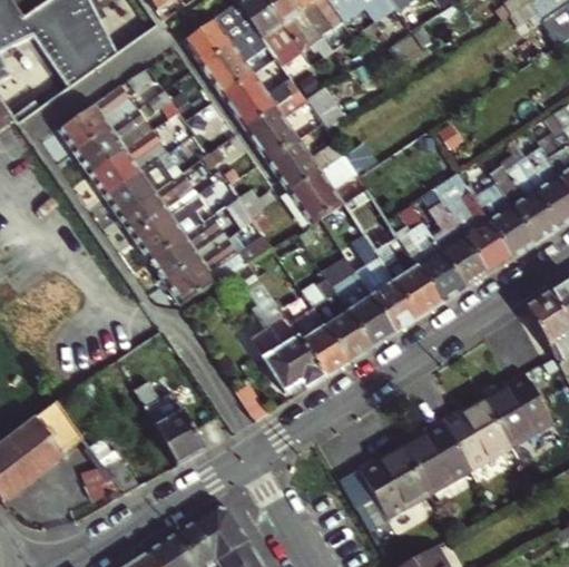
[(0,80),(10,76),(0,50),(36,35),(71,86),(119,51),(92,0),(45,0),(22,16),(11,0),(0,0),(0,80)]
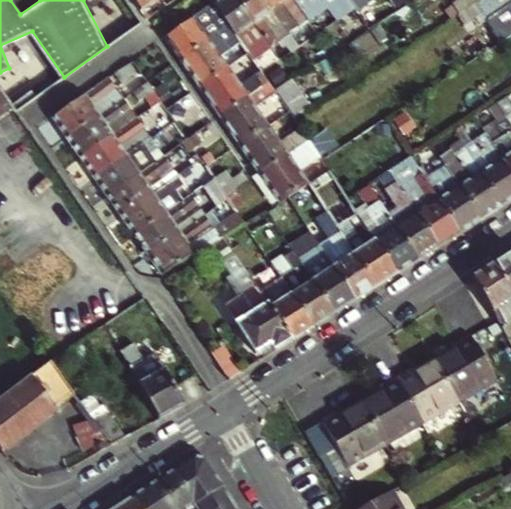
[(135,0),(141,9),(154,0),(135,0)]
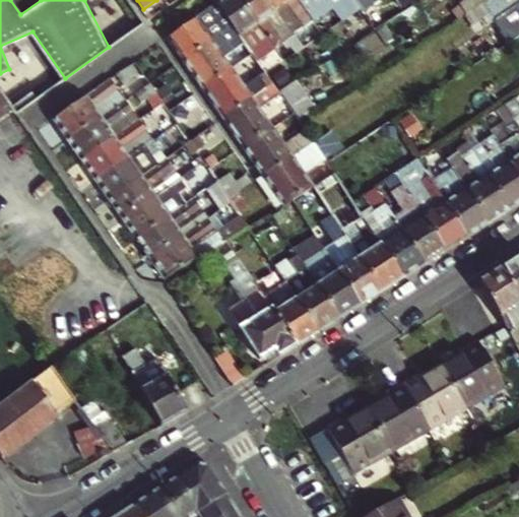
[(258,22),(242,0),(217,0),(215,1),(232,24),(240,36),(243,40),(252,53),(256,59),(274,47),(258,22)]
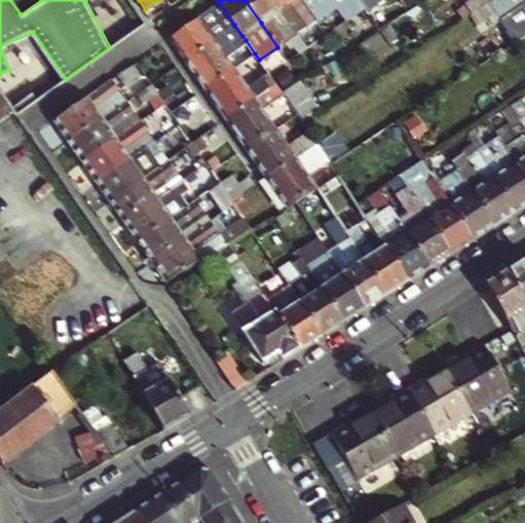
[(245,0),(261,23),(277,47),(288,40),(296,53),(306,47),(297,34),(280,10),(273,0),(245,0)]
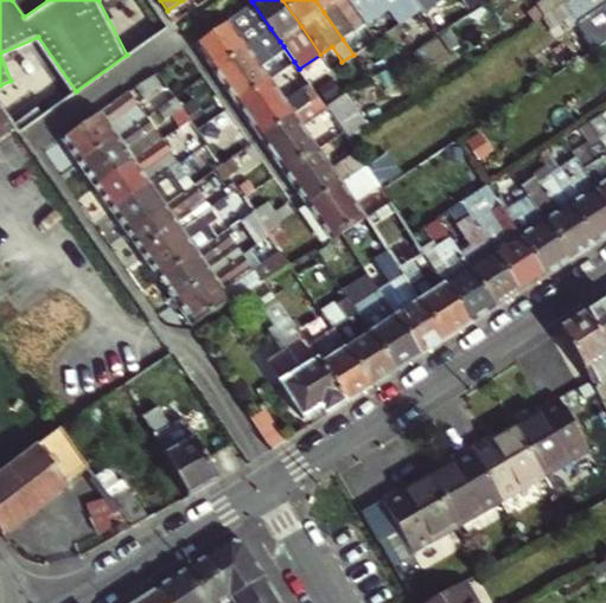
[(316,0),(324,12),(343,39),(365,24),(349,0),(316,0)]
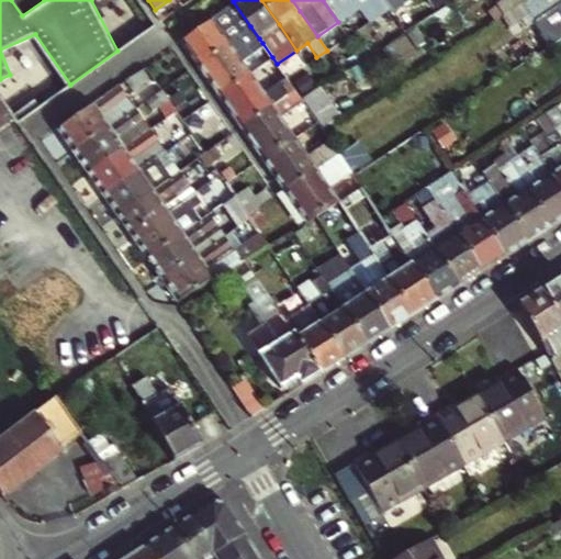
[(323,0),(338,22),(359,9),(352,0),(323,0)]
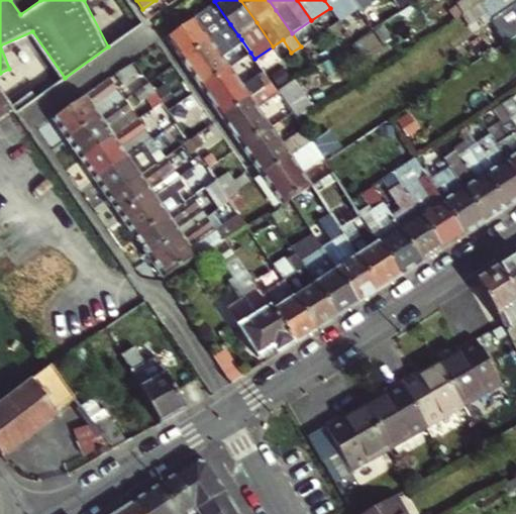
[(324,0),(330,8),(340,1),(341,0),(324,0)]
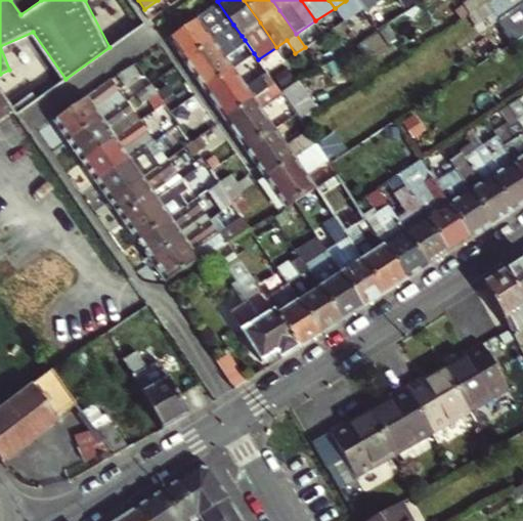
[(496,17),(521,0),(479,0),(478,1),(470,6),(460,13),(466,23),(484,11),(491,6),(493,9),(491,10),(496,17)]
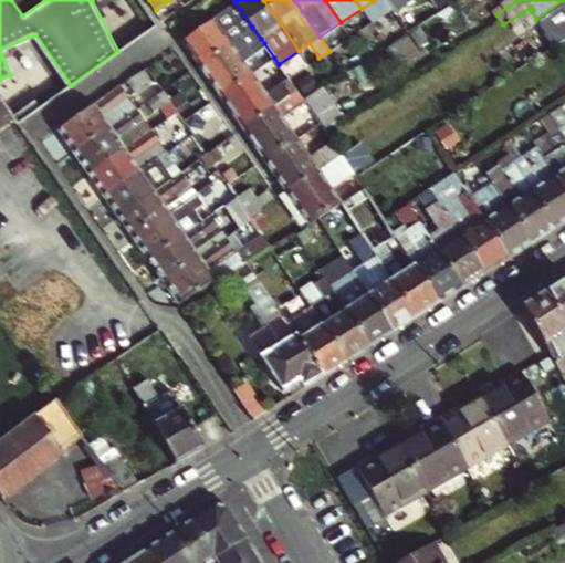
[(563,0),(536,19),(553,44),(564,35),(564,0),(563,0)]
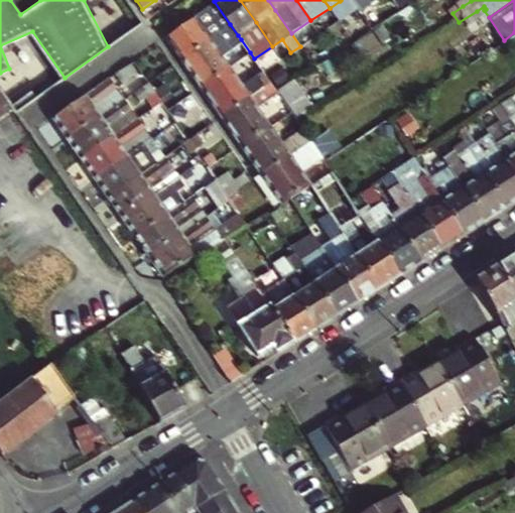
[(203,26),(195,15),(165,36),(181,58),(230,24),(214,1),(205,8),(212,20),(203,26)]
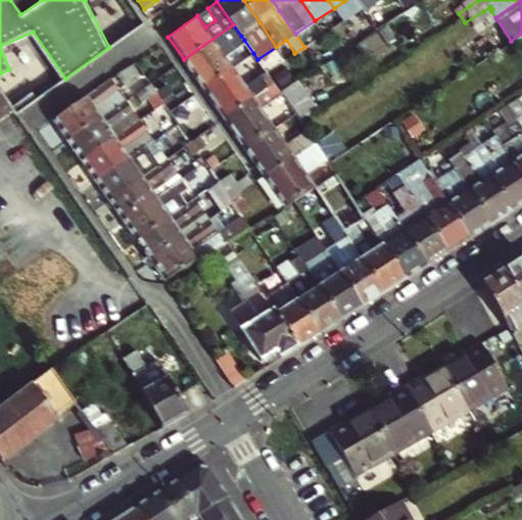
[(490,6),(483,11),(489,21),(495,17),(490,10),(492,9),(490,6)]
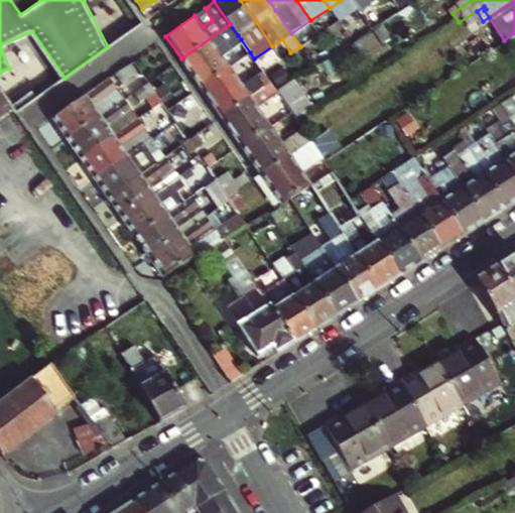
[(205,8),(195,15),(203,26),(212,20),(205,8)]
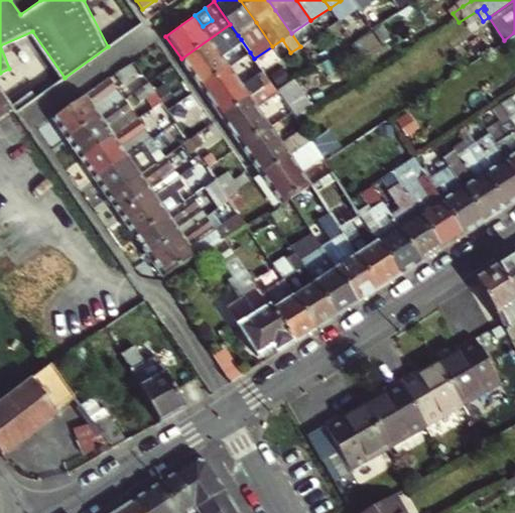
[(482,22),(464,34),(470,43),(488,31),(482,22)]
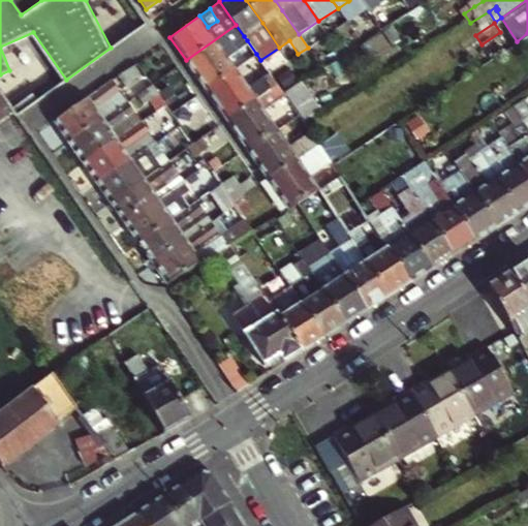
[(207,90),(237,68),(226,55),(247,40),(244,36),(236,25),(186,60),(207,90)]
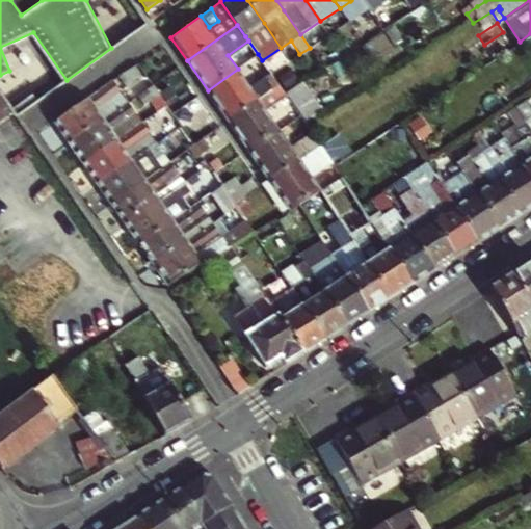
[(135,64),(120,75),(127,85),(141,75),(135,64)]
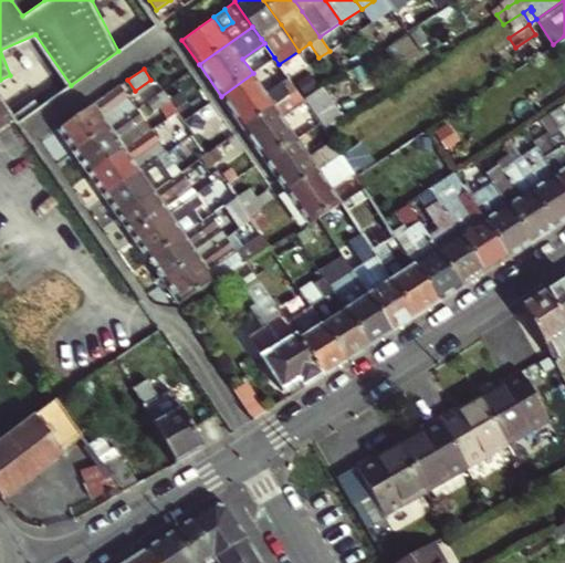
[(253,73),(221,96),(242,127),(274,105),(281,100),(296,90),(293,84),(289,77),(265,93),(253,73)]
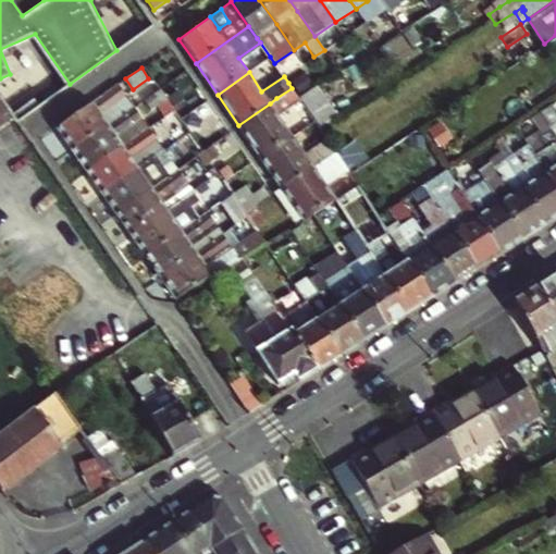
[(118,84),(57,126),(72,148),(134,106),(118,84)]
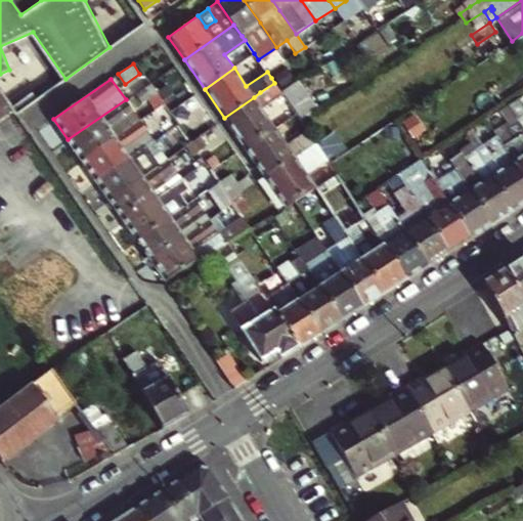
[(150,82),(136,92),(142,101),(147,97),(155,109),(165,101),(151,82),(150,82)]
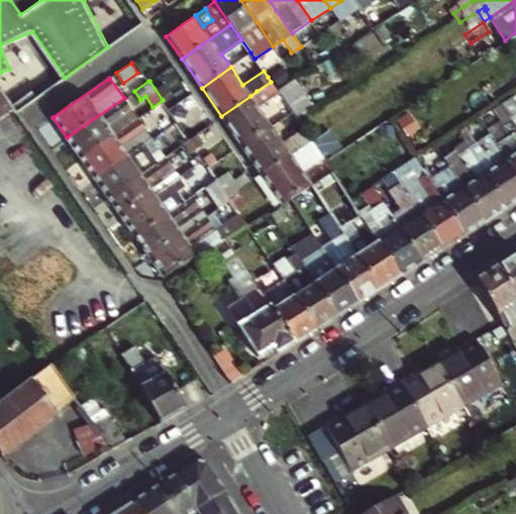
[(277,89),(279,93),(291,110),(296,117),(310,108),(290,81),(277,89)]
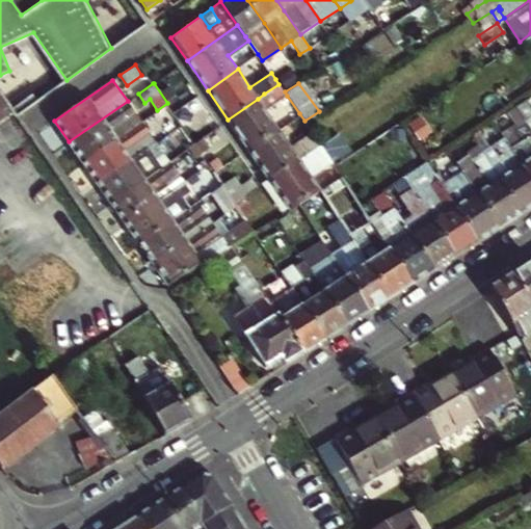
[(264,94),(258,99),(228,120),(248,149),(279,129),(266,110),(287,96),(285,91),(279,84),(264,94)]
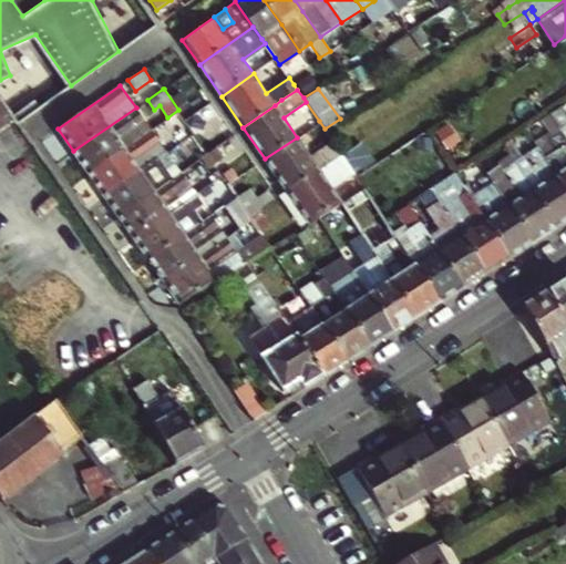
[(0,127),(17,116),(0,92),(0,127)]
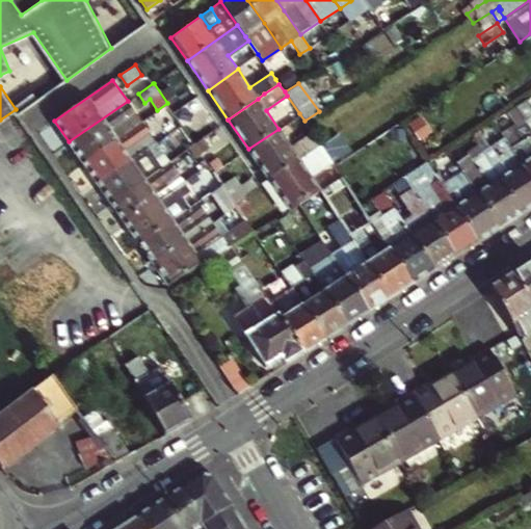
[(530,106),(526,98),(515,105),(530,130),(530,106)]
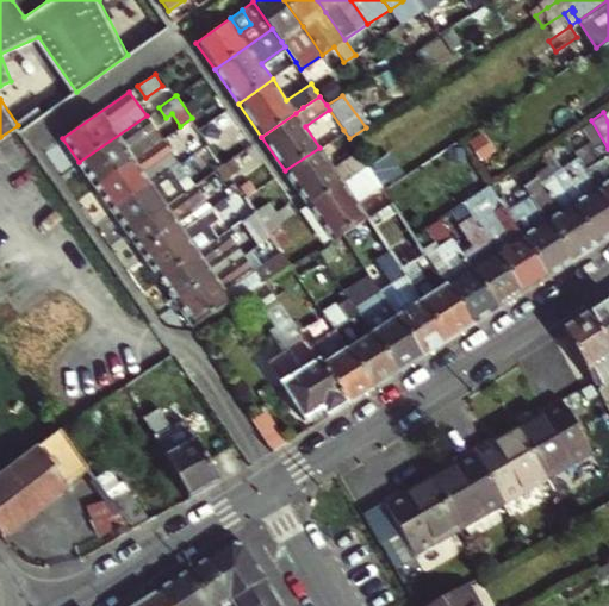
[(147,116),(79,162),(95,186),(135,158),(126,148),(155,129),(147,116)]
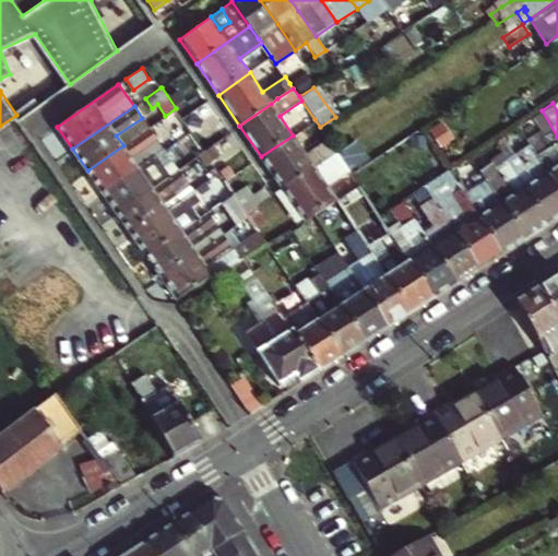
[(176,108),(165,116),(173,126),(183,118),(176,108)]
